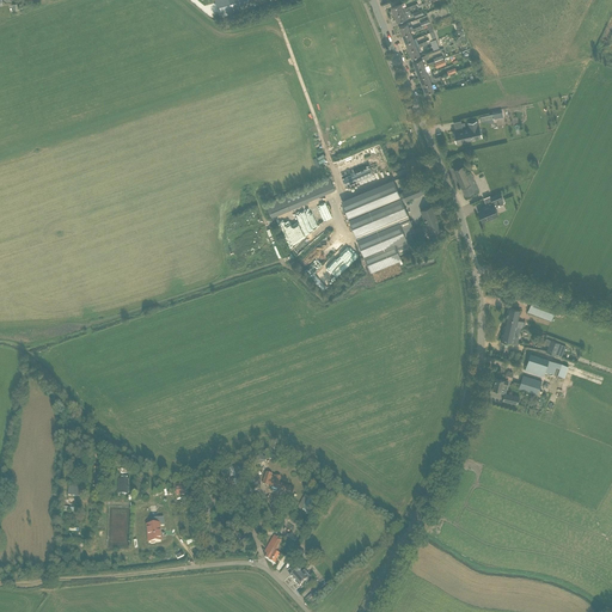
[(274,0),(214,0),(220,17),(274,0)]
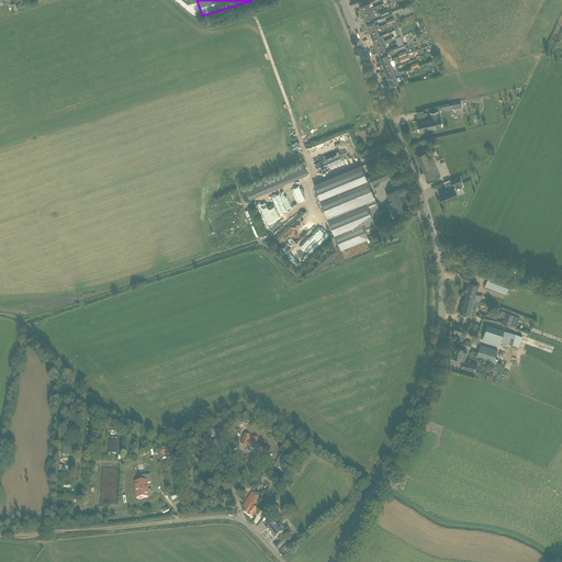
[(372,9),(372,8),(371,7),(369,8),(368,3),(359,7),(362,13),(372,9)]
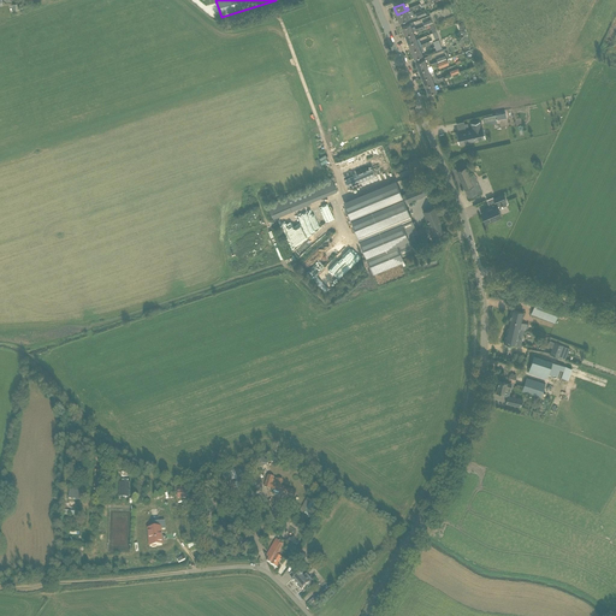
[(408,18),(412,17),(410,13),(413,12),(412,11),(410,7),(408,9),(408,10),(397,15),(400,22),(408,18)]
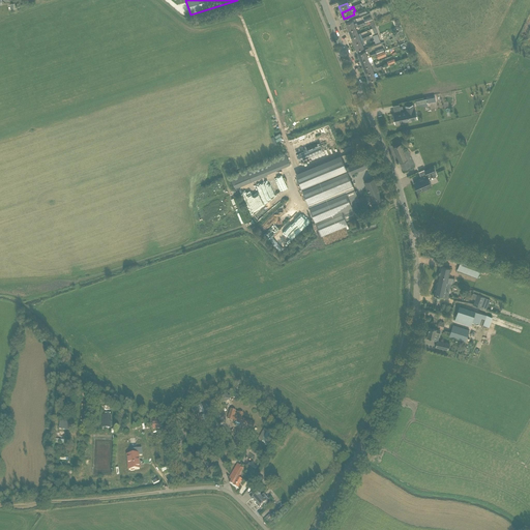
[(357,25),(355,20),(346,24),(348,30),(355,28),(357,27),(357,26),(357,25)]
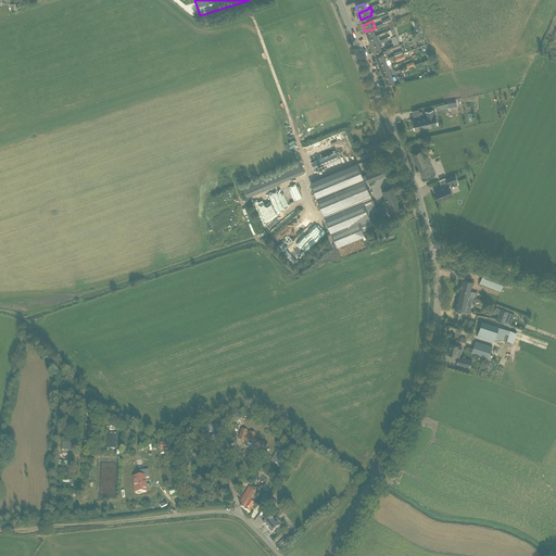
[(375,36),(373,29),(365,32),(368,39),(375,36)]
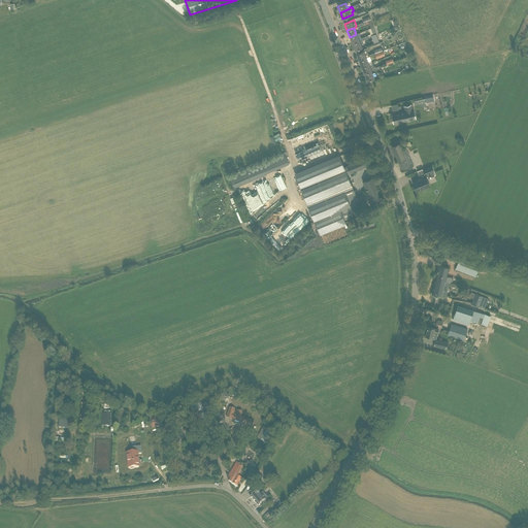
[(361,39),(361,38),(359,33),(356,34),(350,37),(353,43),(361,39)]
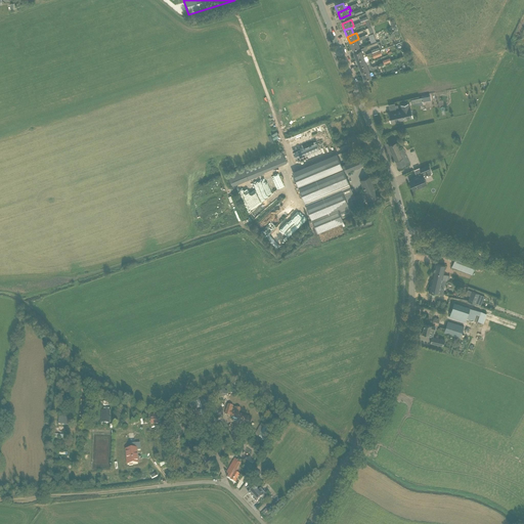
[(359,47),(357,43),(360,42),(359,40),(362,39),(361,37),(358,38),(358,39),(350,43),(352,49),(359,47)]
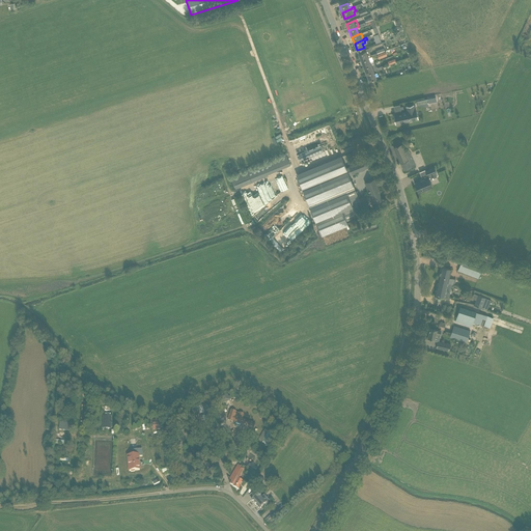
[(370,57),(369,56),(370,55),(368,49),(363,51),(364,52),(359,54),(361,61),(368,58),(370,57)]
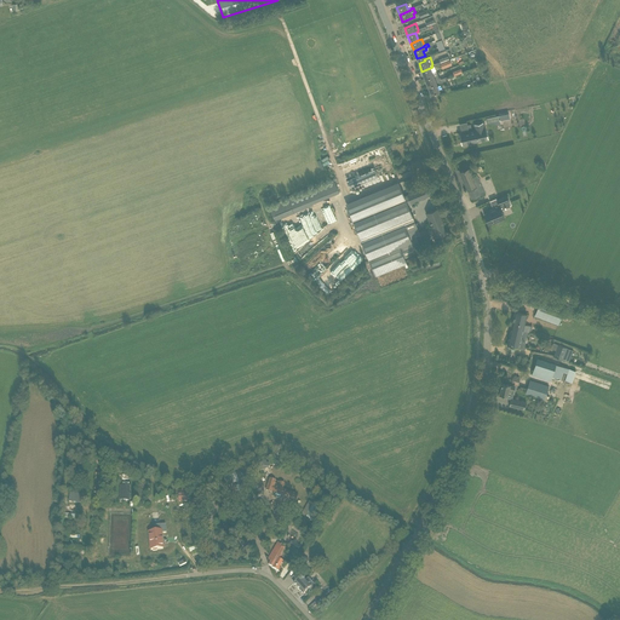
[(425,79),(432,75),(430,68),(422,72),(425,79)]
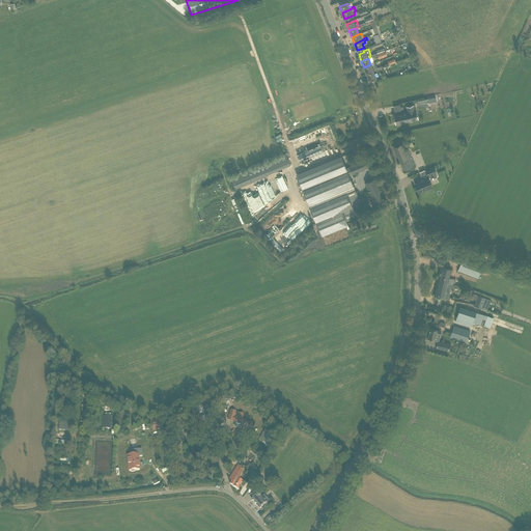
[(380,71),(379,67),(378,67),(376,66),(375,66),(374,63),(370,64),(364,67),(366,74),(373,72),(375,71),(376,70),(378,72),(380,71)]
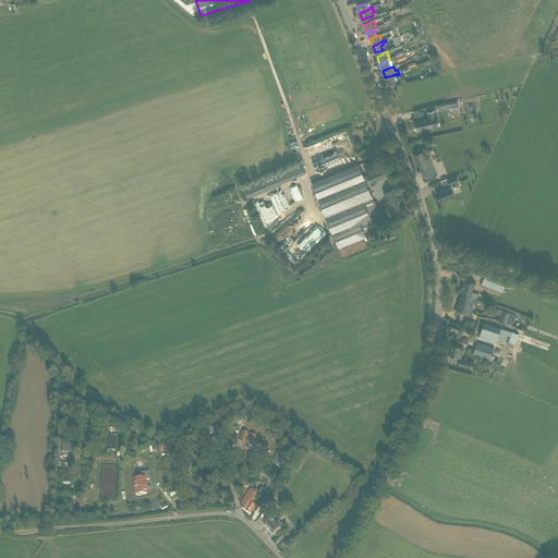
[(392,75),(385,77),(388,85),(393,83),(395,82),(392,75)]
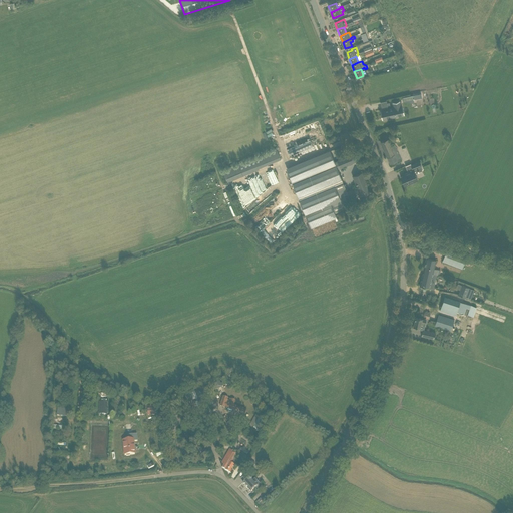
[(403,114),(402,107),(400,107),(399,102),(393,103),(395,109),(381,112),(382,117),(386,116),(386,118),(387,117),(388,120),(392,119),(392,116),(403,114)]
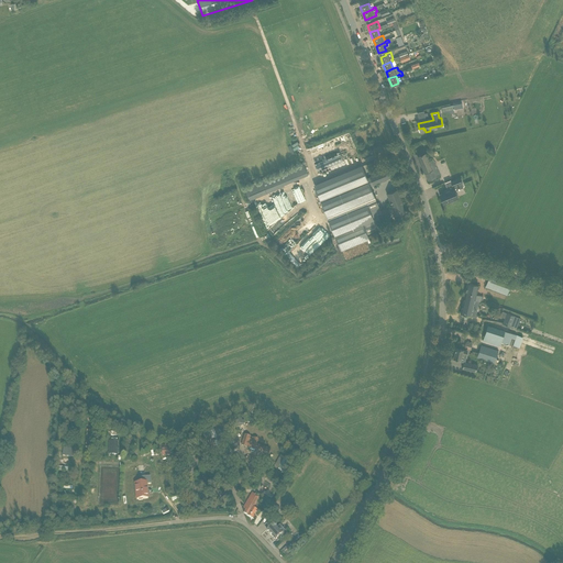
[(429,161),(426,153),(418,156),(424,173),(428,180),(440,175),(433,159),(429,161)]
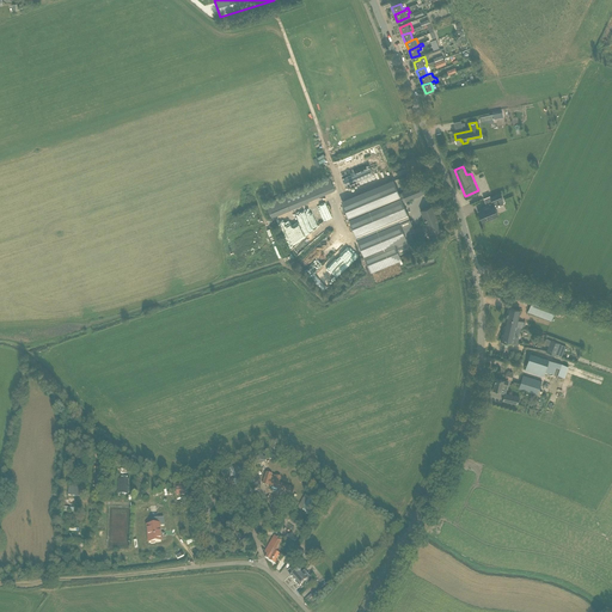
[(335,190),(330,178),(285,196),(265,203),(270,216),(335,190)]
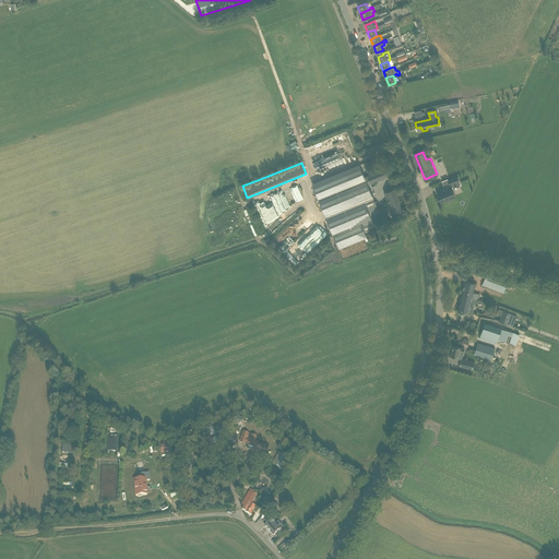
[(359,164),(311,183),(339,249),(367,237),(365,233),(377,228),(375,221),(371,215),(376,214),(380,212),(376,201),(375,202),(370,190),(368,185),(365,177),(359,164)]
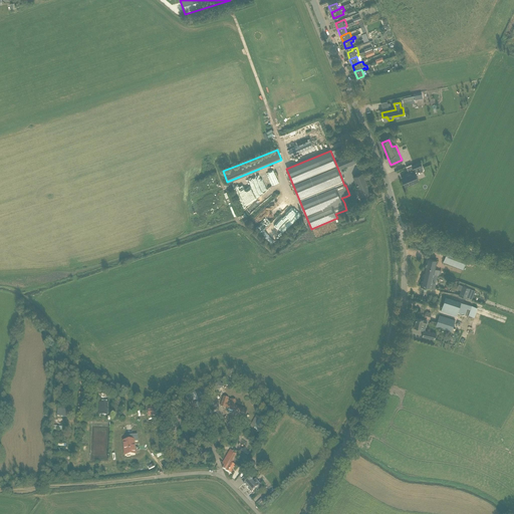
[(354,155),(335,163),(338,170),(353,165),(357,163),(354,155)]
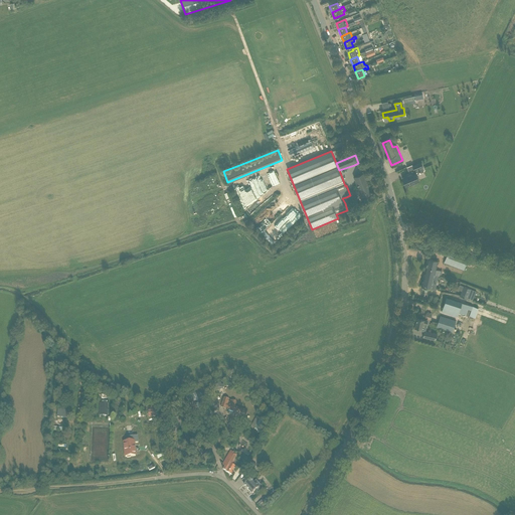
[(405,186),(410,184),(409,181),(413,180),(414,182),(418,180),(414,171),(406,175),(406,176),(404,177),(401,178),(405,186)]
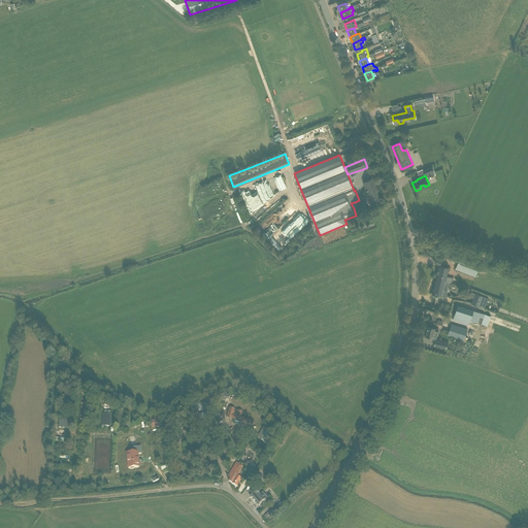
[(367,195),(370,202),(380,199),(376,192),(377,192),(372,177),(363,182),(368,195),(367,195)]
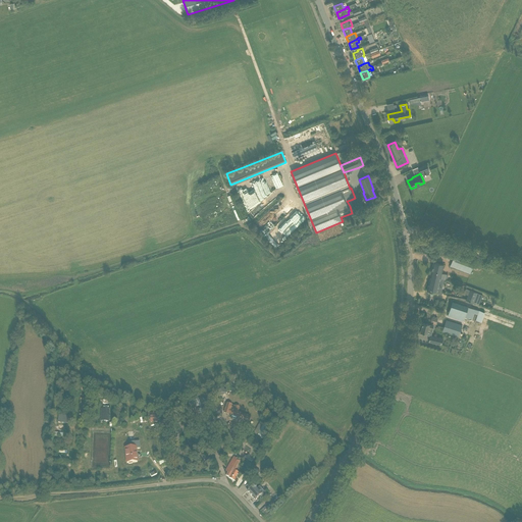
[(248,186),(253,198),(244,201),(246,207),(258,203),(255,196),(258,195),(259,198),(270,195),(264,178),(257,180),(258,181),(248,186)]
